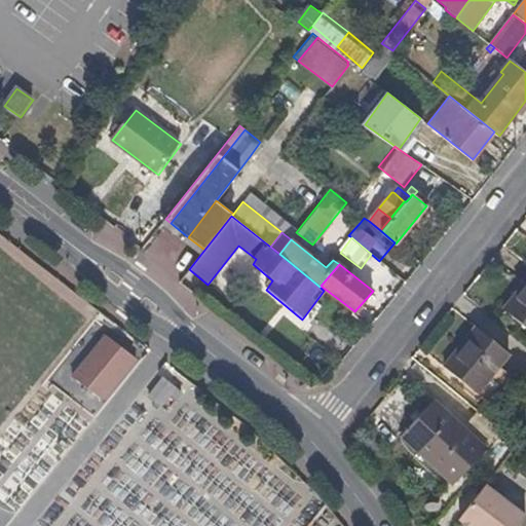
[(525,327),(525,282),(503,310),(525,327)]
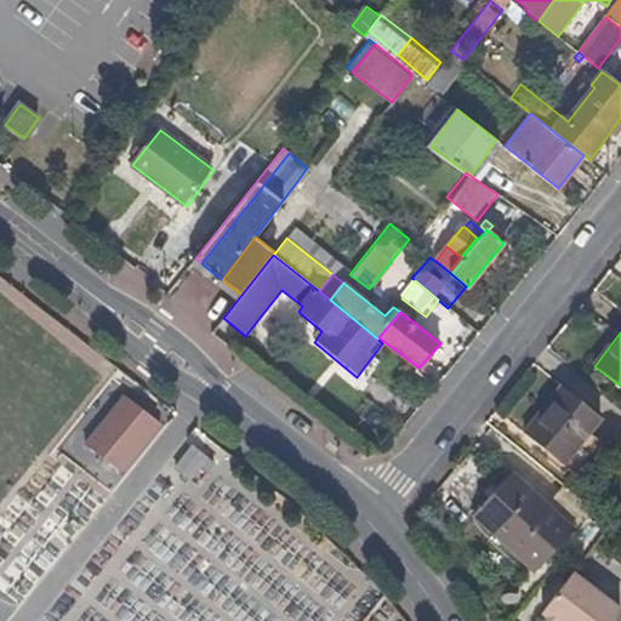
[(591,431),(603,416),(564,385),(527,432),(543,445),(539,449),(581,483),(611,446),(591,431)]
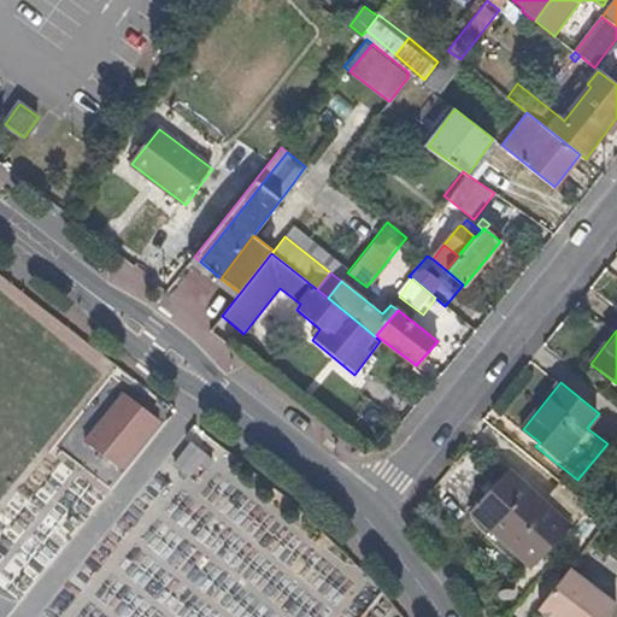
[(570,526),(510,469),(471,510),(493,530),(534,566),(570,526)]
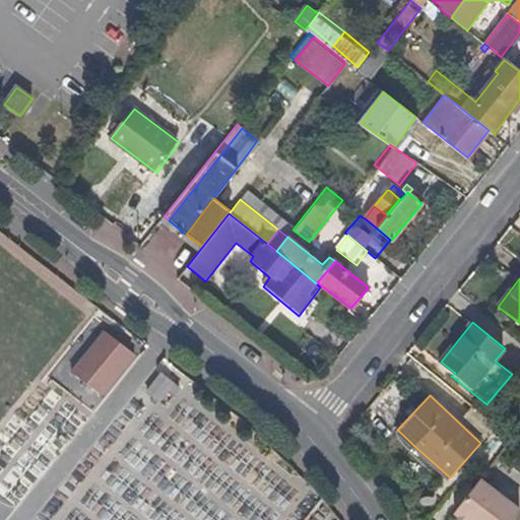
[(512,519),(519,511),(477,480),(466,495),(453,513),(461,519),(512,519)]
